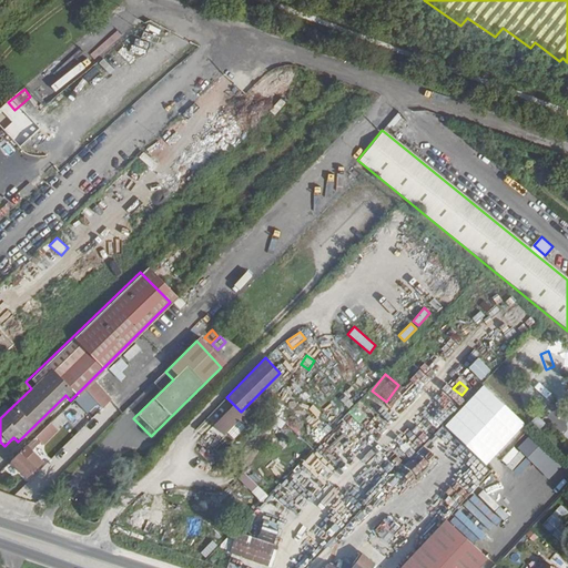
[(543,384),(534,397),(541,402),(549,389),(543,384)]
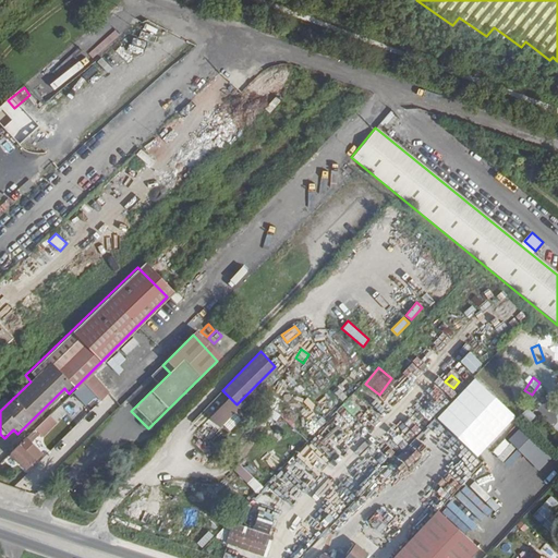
[(237,404),(229,397),(209,416),(218,425),(238,407),(237,404)]
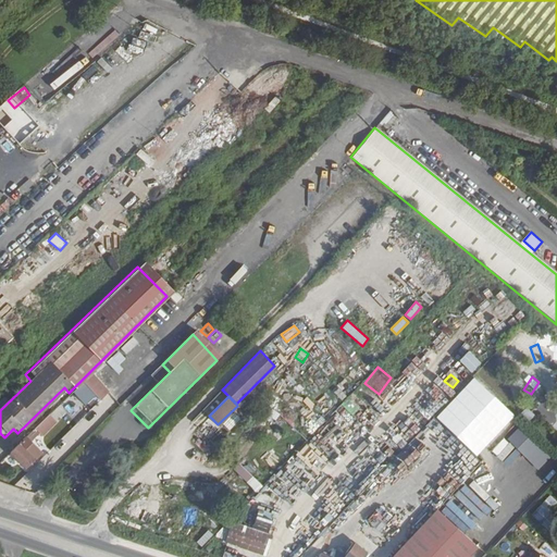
[(531,420),(535,413),(525,408),(521,415),(531,420)]
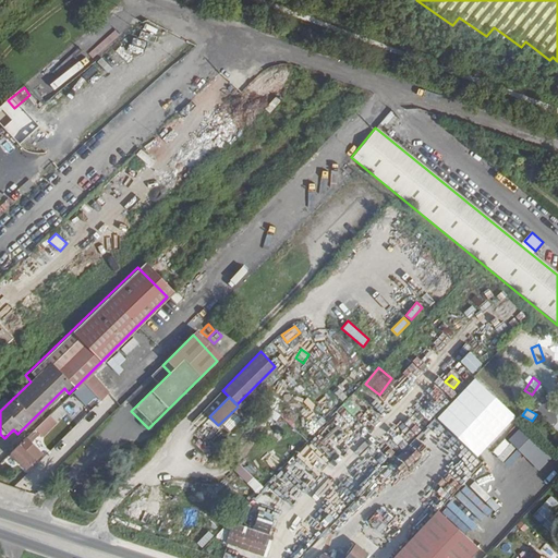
[(49,414),(35,429),(44,438),(58,423),(49,414)]
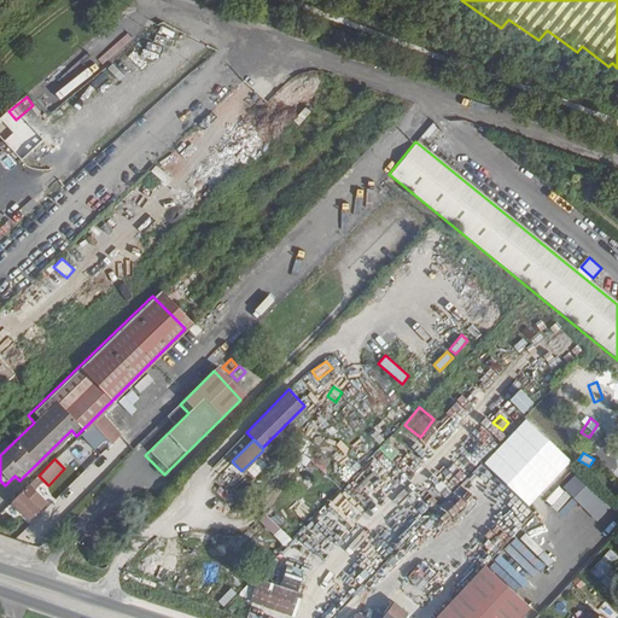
[(598,520),(611,506),(576,473),(563,487),(598,520)]
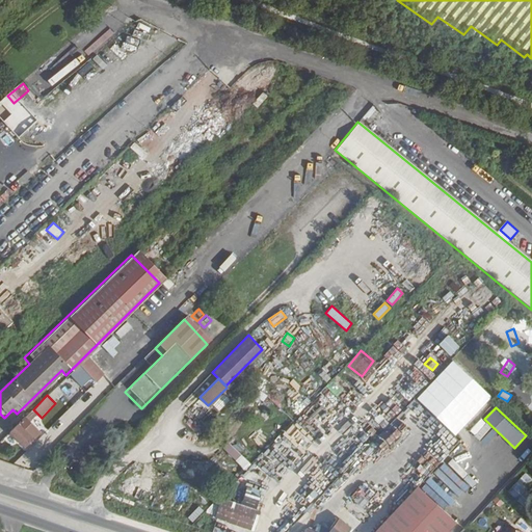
[(470,431),(482,442),(494,429),(481,419),(470,431)]
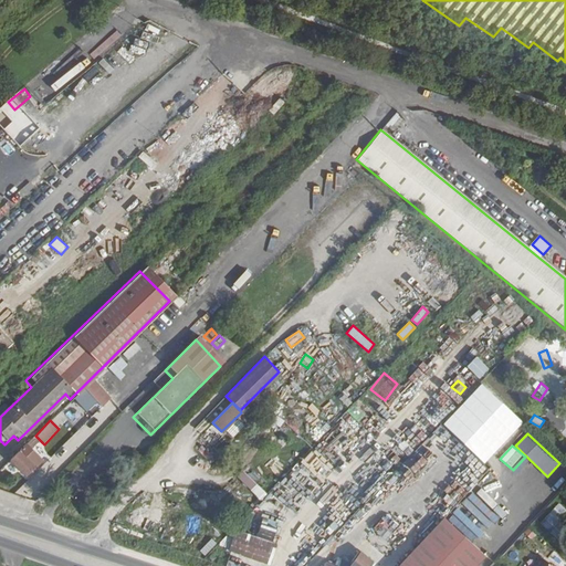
[(25,474),(33,467),(18,451),(10,459),(25,474)]
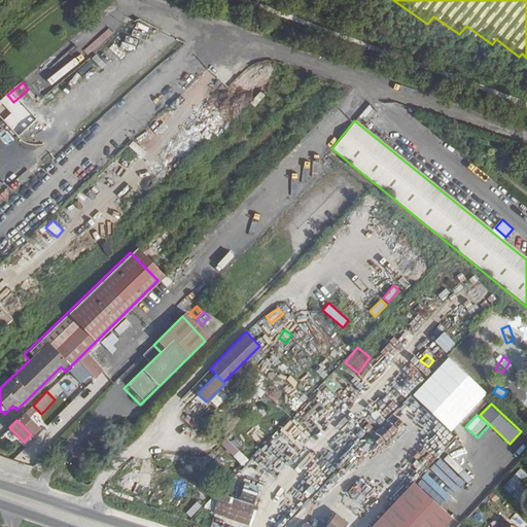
[(128,432),(110,451),(115,456),(134,437),(128,432)]
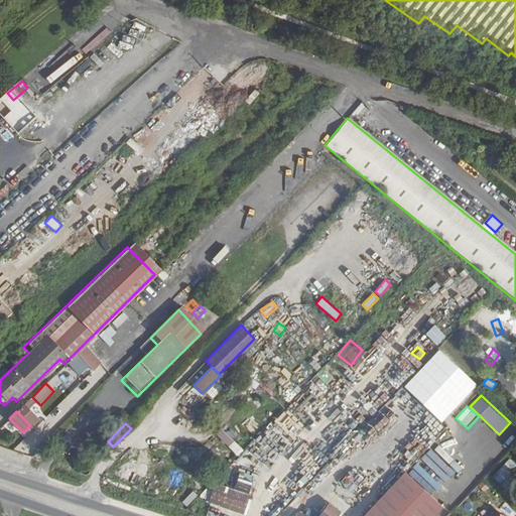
[(223,427),(217,433),(237,456),(243,450),(223,427)]
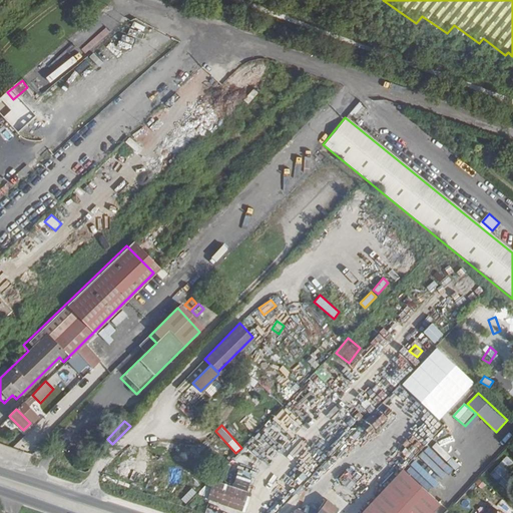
[(383,442),(391,433),(386,429),(378,439),(383,442)]
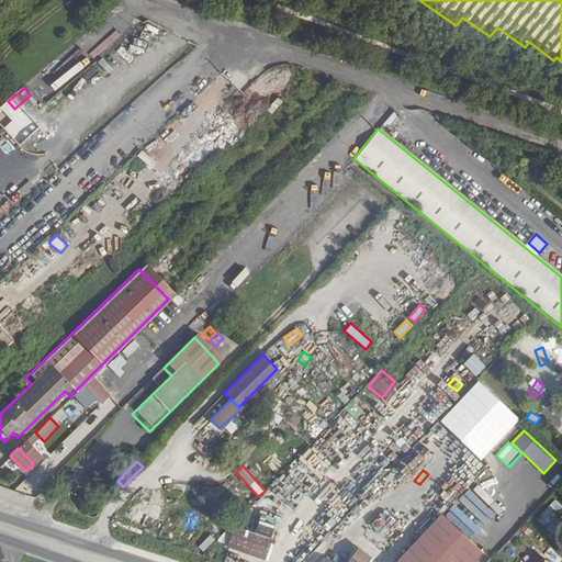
[(63,503),(74,509),(79,501),(69,494),(63,503)]
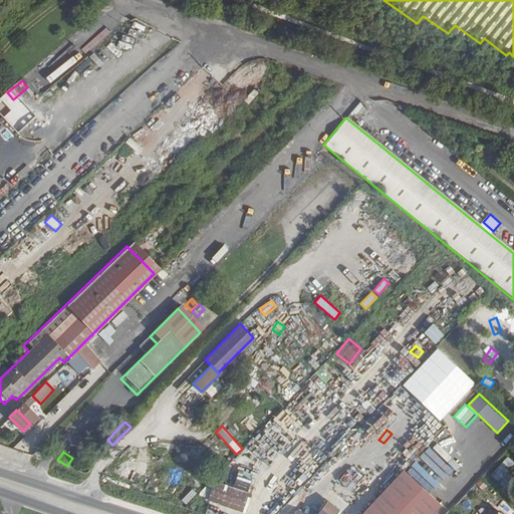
[(513,463),(508,457),(491,475),(508,491),(513,484),(513,463)]
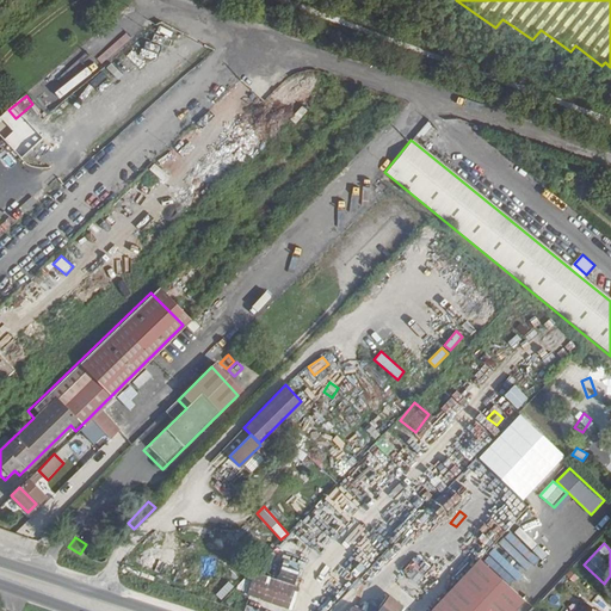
[(510,610),(534,586),(489,544),(426,610),(510,610)]
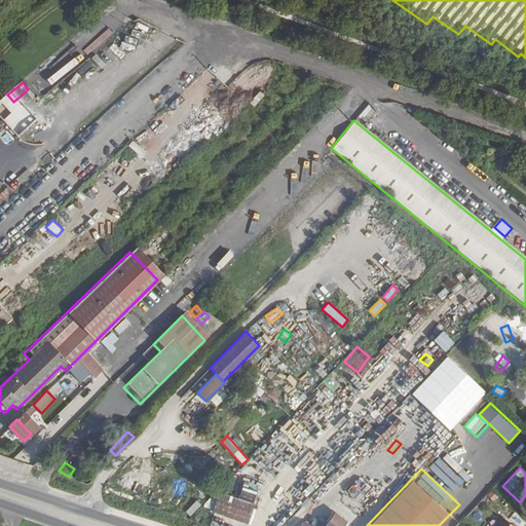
[(210,510),(247,523),(254,503),(217,491),(210,510)]
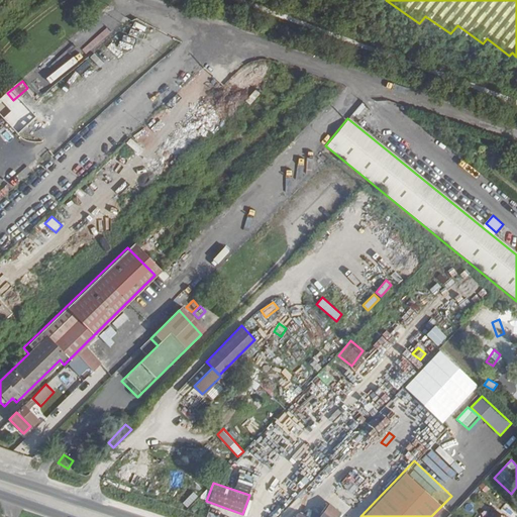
[(193,492),(182,503),(187,508),(197,497),(193,492)]
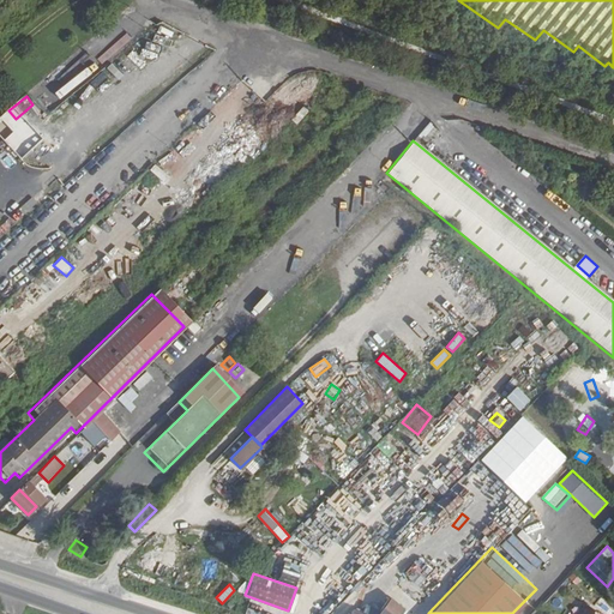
[(377,613),(360,613),(350,611),(348,613),(397,613),(402,609),(390,599),(377,613)]
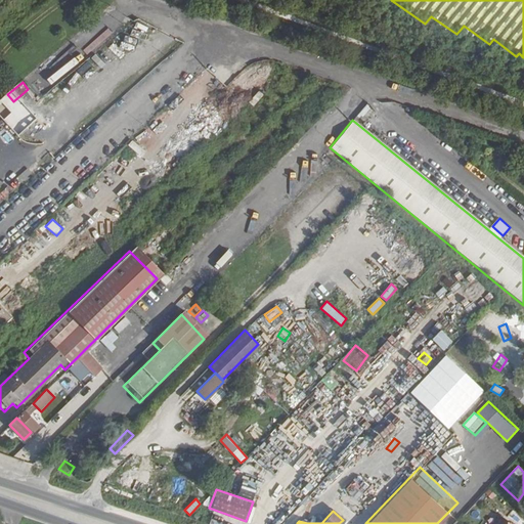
[(514,523),(499,514),(492,523),(514,523)]
